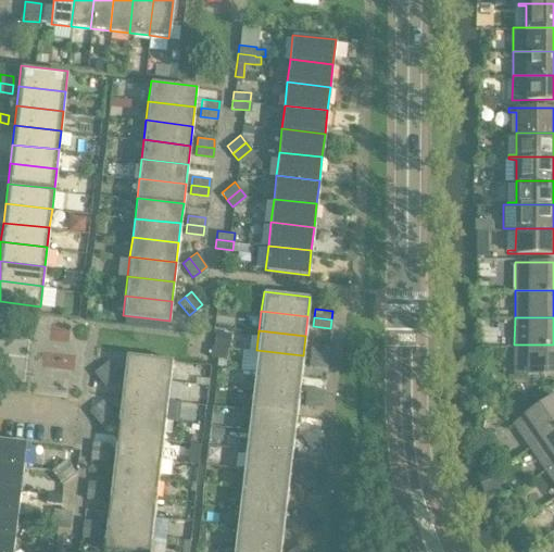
[(553,345),(514,345),(514,374),(553,373),(553,345)]
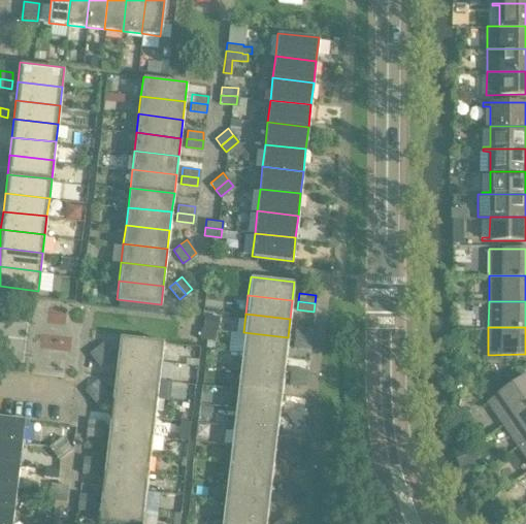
[(295,330),(294,338),(310,339),(311,331),(295,330)]
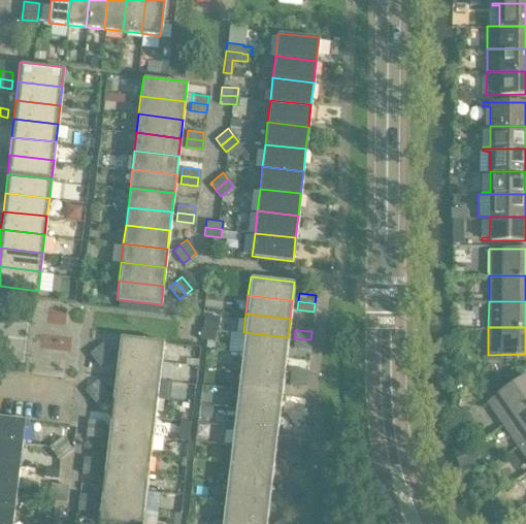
[(243,332),(241,351),(286,356),(288,337),(243,332)]
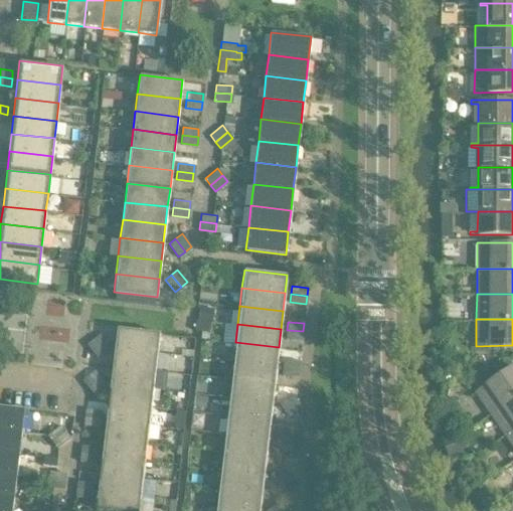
[(117,327),(114,346),(157,351),(159,332),(117,327)]
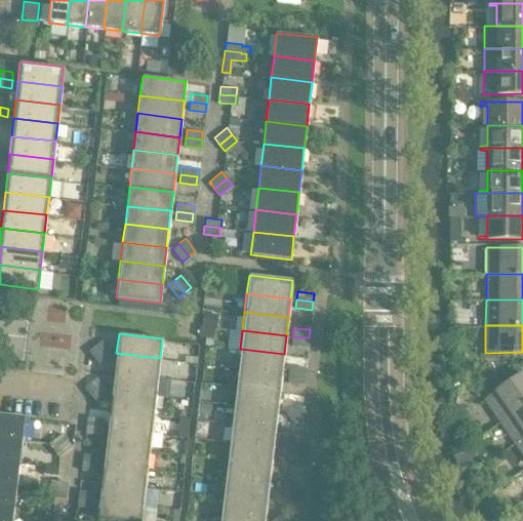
[(309,337),(292,336),(291,345),(308,346),(309,337)]
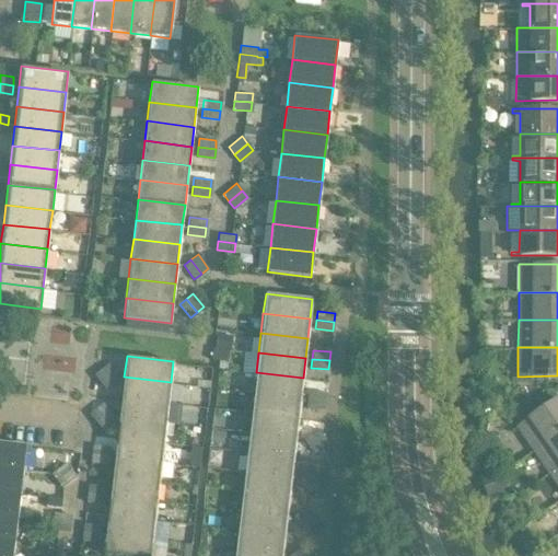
[(93,373),(99,380),(113,369),(107,362),(93,373)]
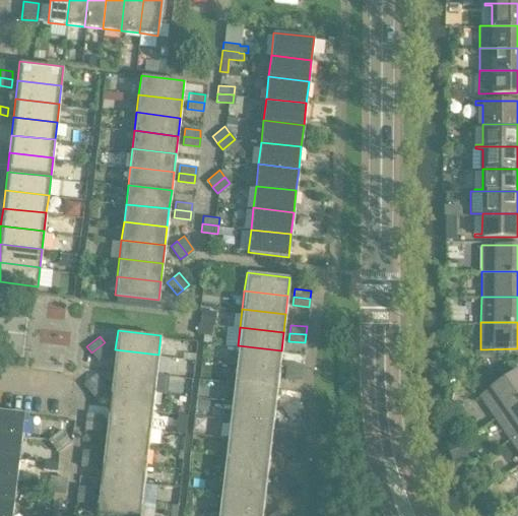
[(105,342),(91,352),(96,360),(110,349),(105,342)]
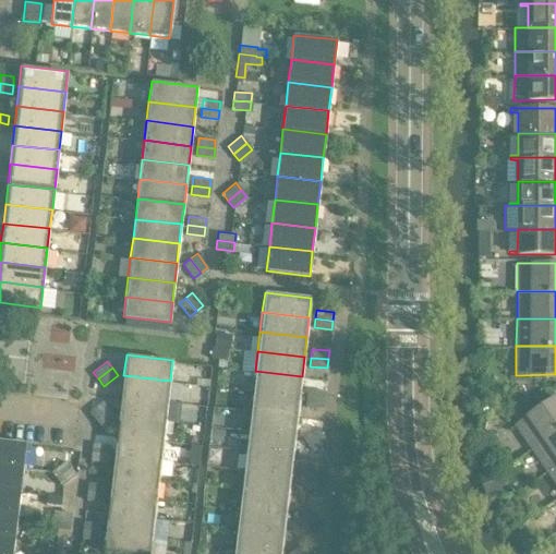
[(255,371),(253,390),(300,396),(302,376),(255,371)]
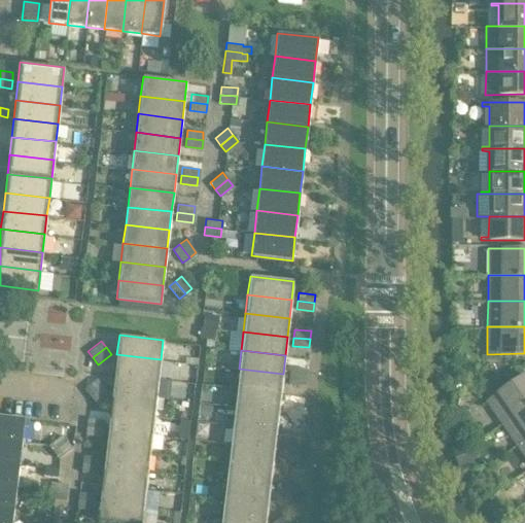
[(116,354),(114,373),(159,378),(161,359),(116,354)]
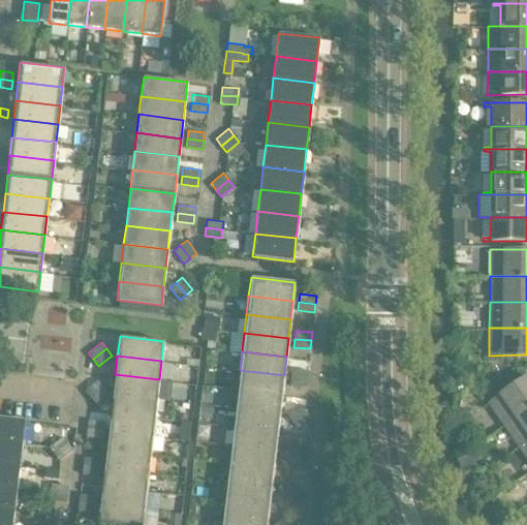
[(290,367),(289,375),(306,377),(307,369),(290,367)]
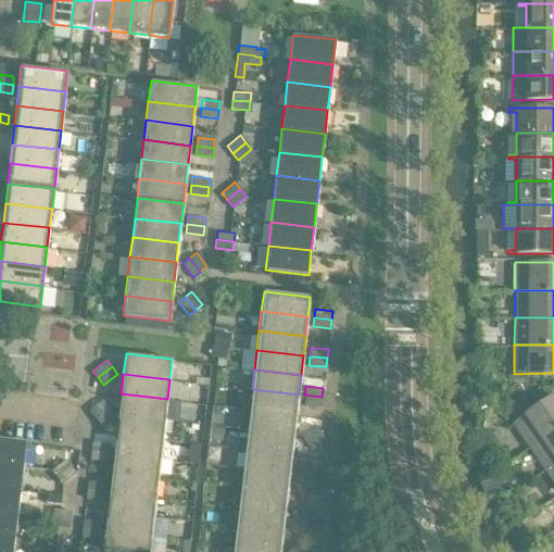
[(252,389),(250,409),(297,414),(299,394),(252,389)]
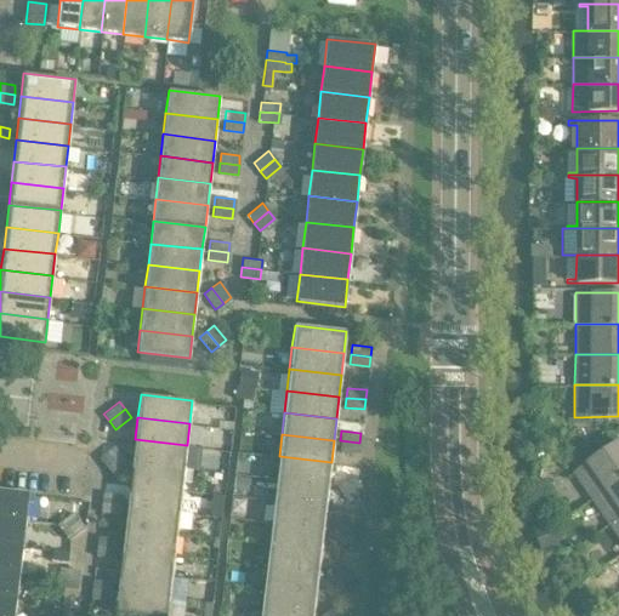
[(135,439),(132,461),(185,467),(187,445),(135,439)]
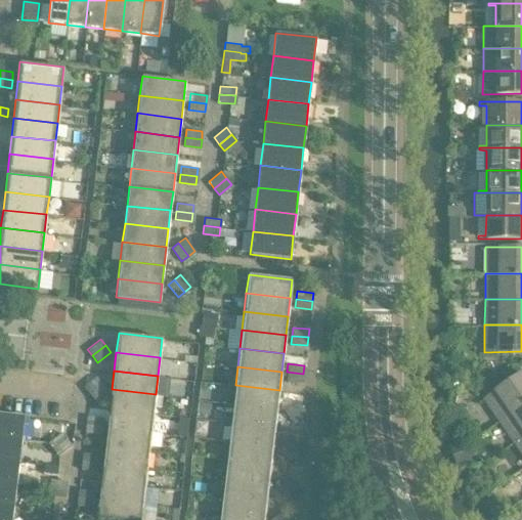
[(303,374),(287,372),(286,380),(303,382),(303,374)]
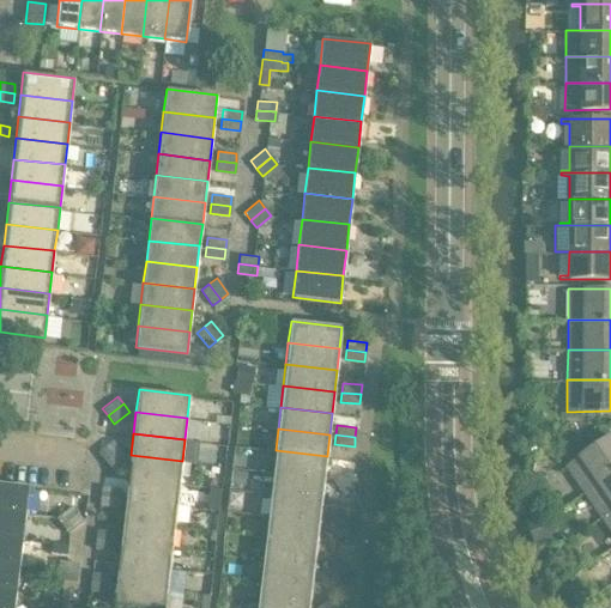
[(566,464),(584,490),(610,470),(610,437),(609,435),(566,464)]
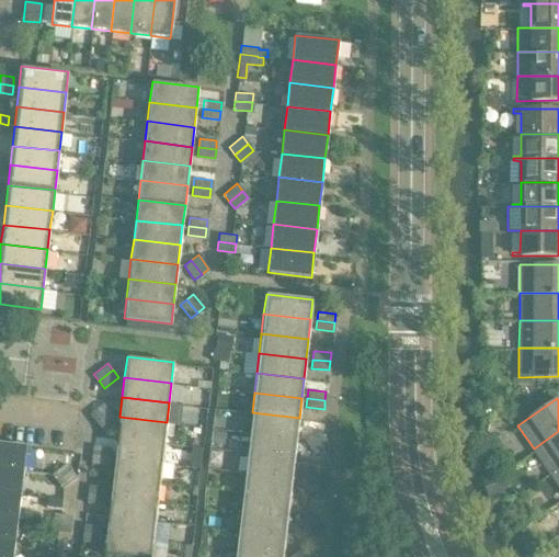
[(89,413),(94,420),(109,409),(103,402),(89,413)]
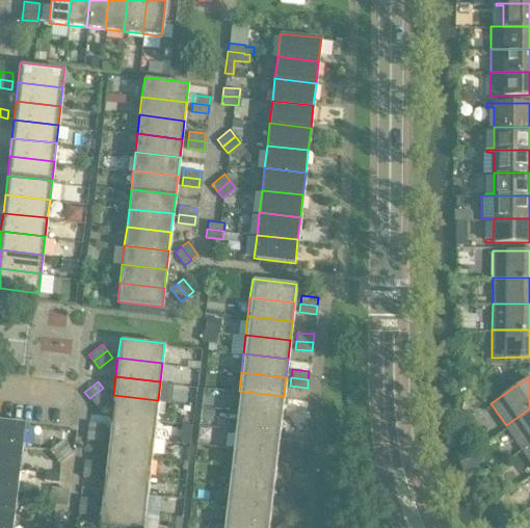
[(103,388),(89,398),(95,404),(108,394),(103,388)]
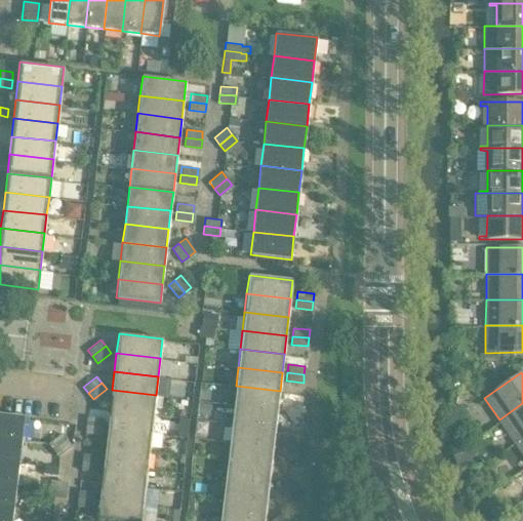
[(236,386),(234,404),(278,409),(280,391),(236,386)]
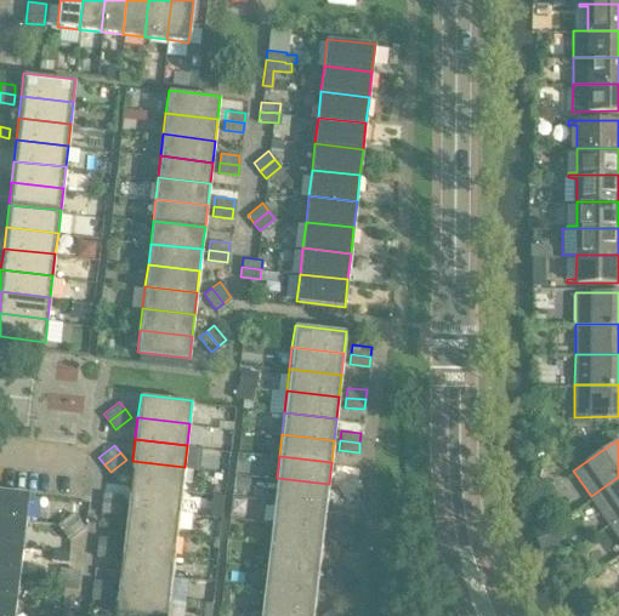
[(132,461),(130,483),(182,489),(185,467),(132,461)]
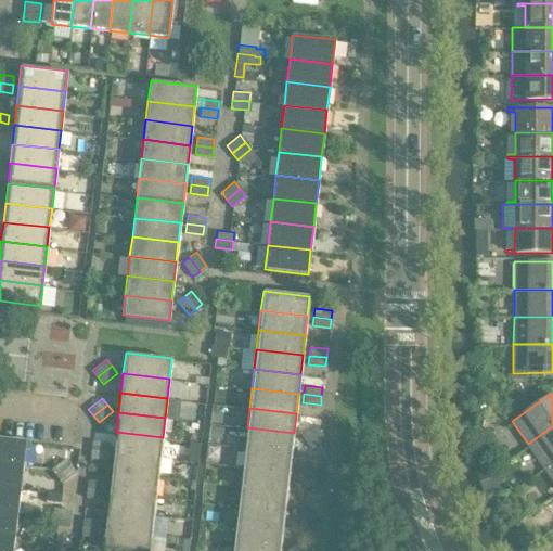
[(299,434),(305,440),(319,430),(313,423),(299,434)]
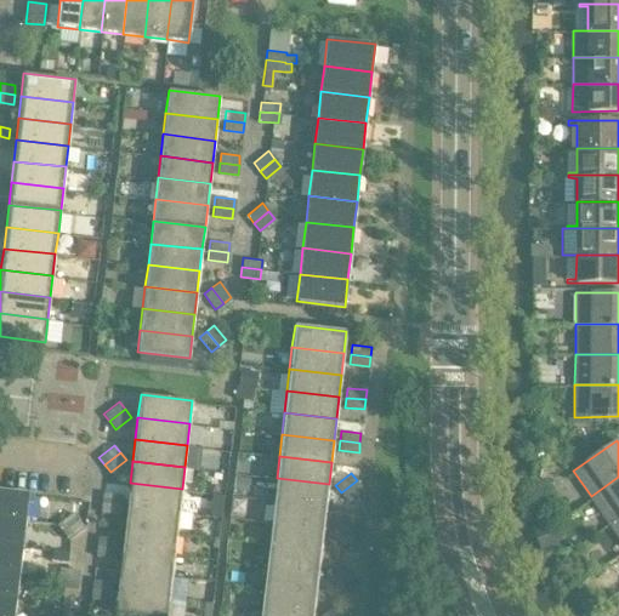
[(618,477),(591,496),(608,522),(618,514),(618,477)]
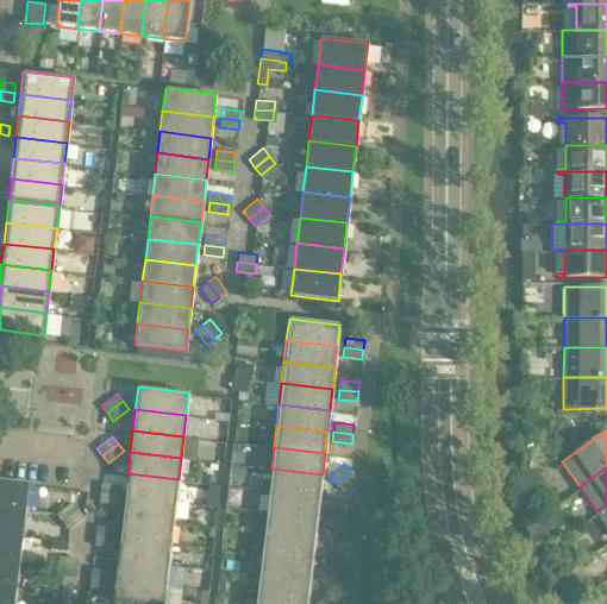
[(271,469),(269,490),(319,496),(323,474),(271,469)]
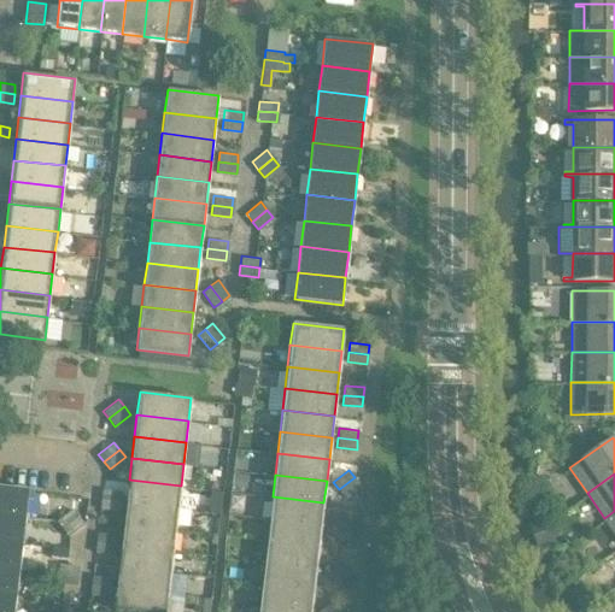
[(355,477),(339,489),(345,496),(361,484),(355,477)]
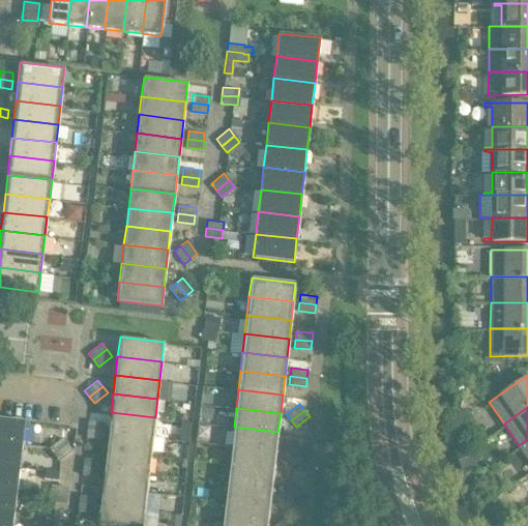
[(111,412),(109,431),(153,435),(155,417),(111,412)]
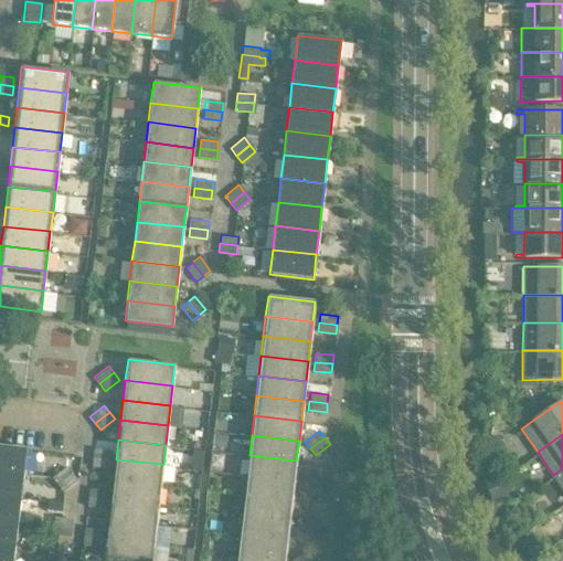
[(0,469),(23,474),(27,448),(0,445),(0,469)]
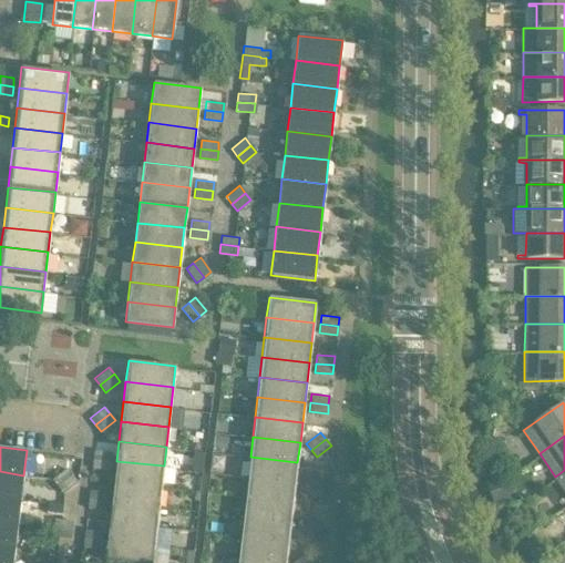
[(94,449),(93,458),(111,460),(112,451),(94,449)]
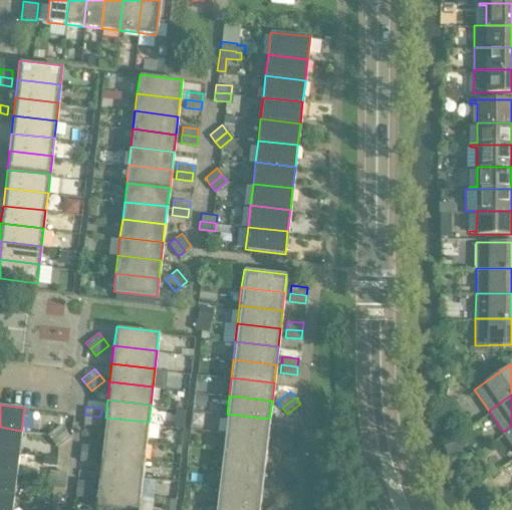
[(227,414),(224,432),(267,437),(269,419),(227,414)]
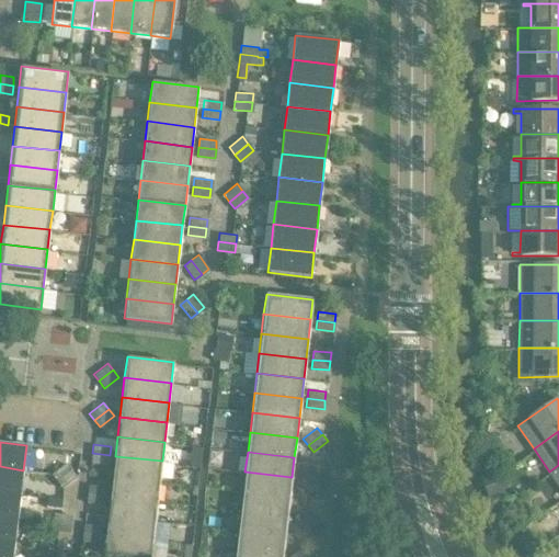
[(110,455),(92,453),(91,462),(109,464),(110,455)]
